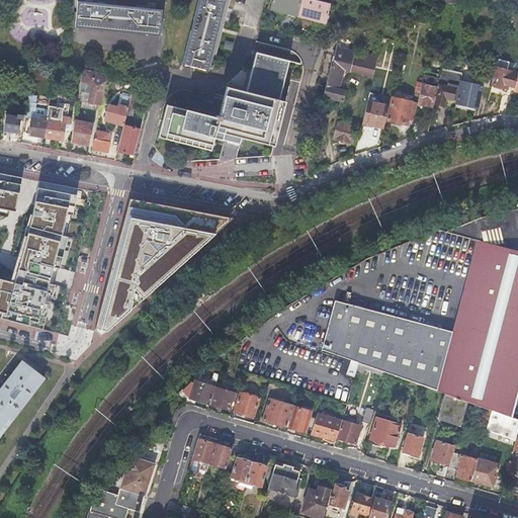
[(198,0),(183,66),(207,72),(208,67),(213,68),(216,62),(231,2),(231,0),(198,0)]
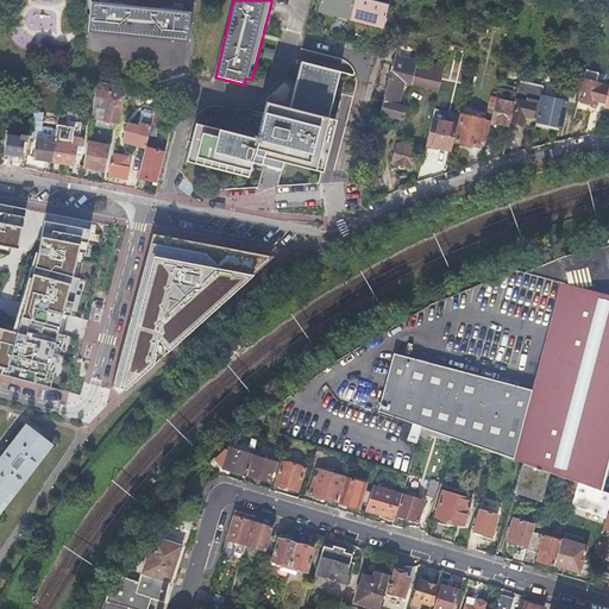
[(334,14),(350,18),(353,0),(320,0),(318,11),(334,14)]
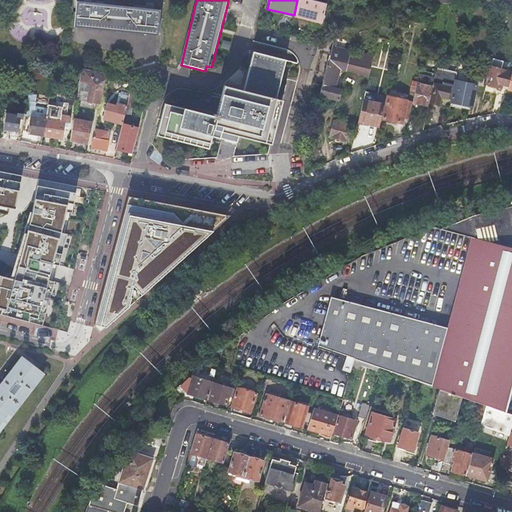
[(308,0),(297,0),(294,15),(321,22),(325,4),(308,0)]
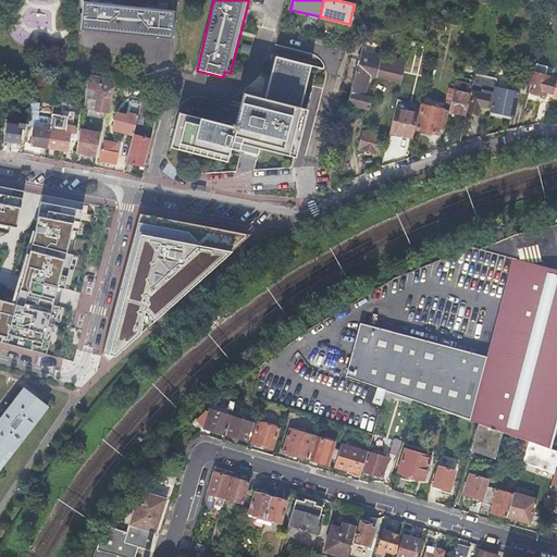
[(96,3),(85,1),(82,28),(172,37),(175,11),(164,9),(96,3)]
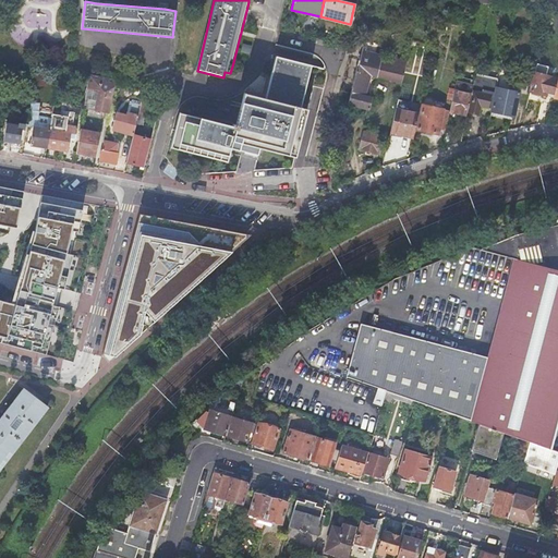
[(371,75),(377,77),(383,57),(365,52),(362,51),(360,60),(352,89),(348,105),(359,108),(370,110),(373,97),(365,96),(371,75)]
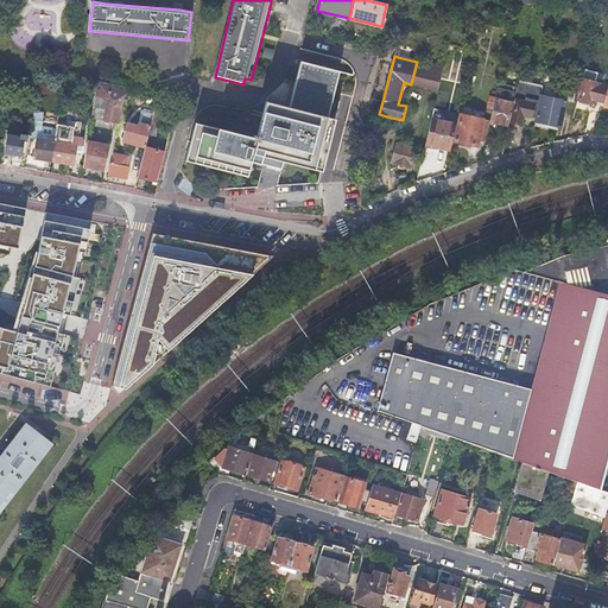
[(254,138),(197,124),(187,162),(248,176),(251,166),(252,162),(264,165),(283,169),(285,160),(303,165),(322,170),(340,100),(341,95),(350,97),(354,84),(354,83),(354,82),(354,81),(354,80),(354,78),(354,77),(353,77),(353,76),(352,75),(301,62),(289,107),(267,102),(264,115),(259,135),(254,134),(254,138)]
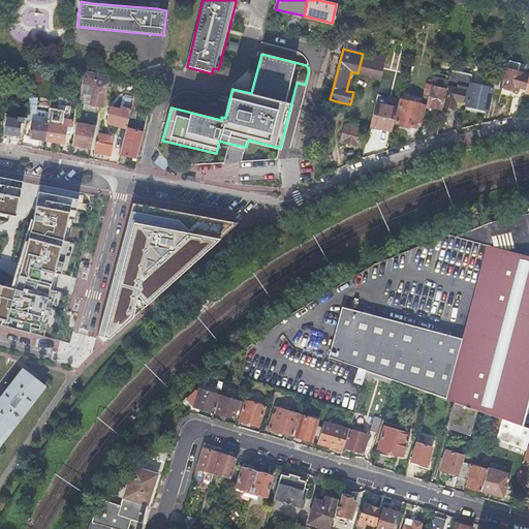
[(358,73),(381,79),(385,59),(363,54),(358,73)]
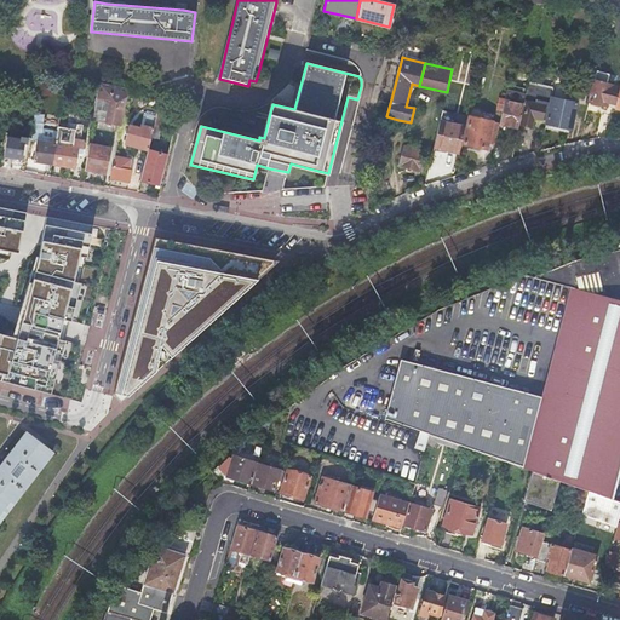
[(609,74),(597,70),(590,102),(593,102),(592,103),(596,104),(598,105),(600,103),(615,108),(619,86),(614,85),(614,81),(608,80),(609,74)]
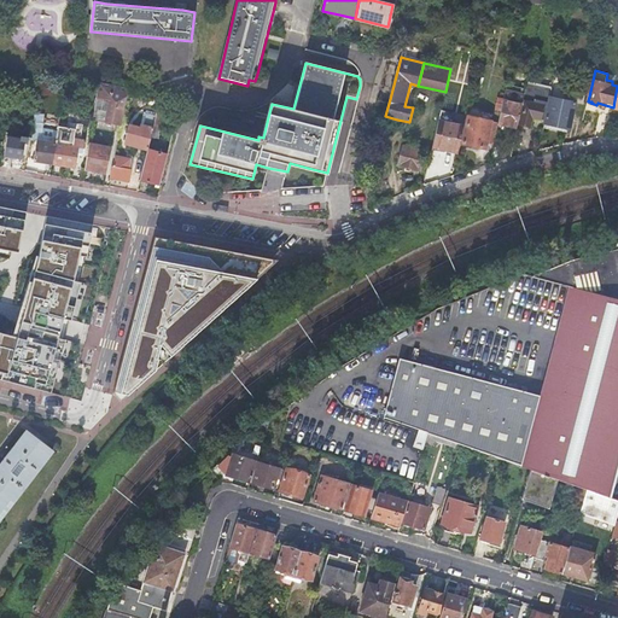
[(525,101),(520,123),(525,124),(530,126),(531,117),(546,120),(551,97),(553,88),(526,82),(525,88),(523,100),(525,101)]
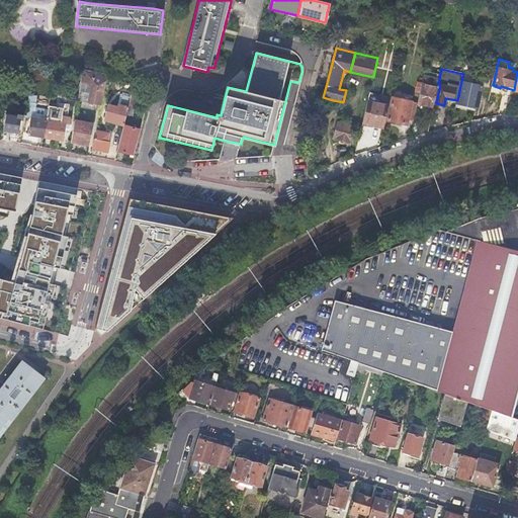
[(99,73),(97,72),(84,70),(79,100),(91,102),(103,104),(109,74),(99,73)]
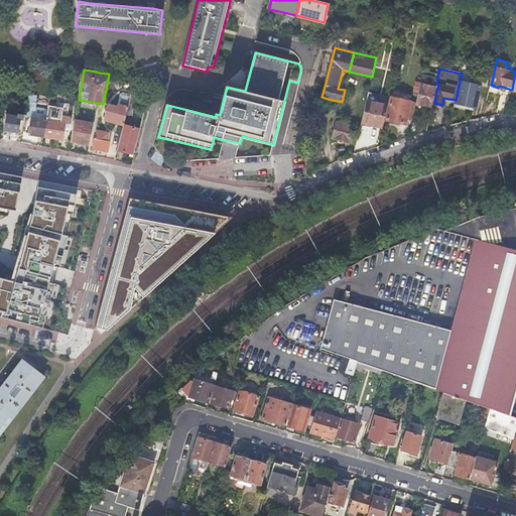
[(424,105),(431,107),(436,87),(436,84),(438,74),(423,71),(421,83),(418,92),(416,103),(424,105)]
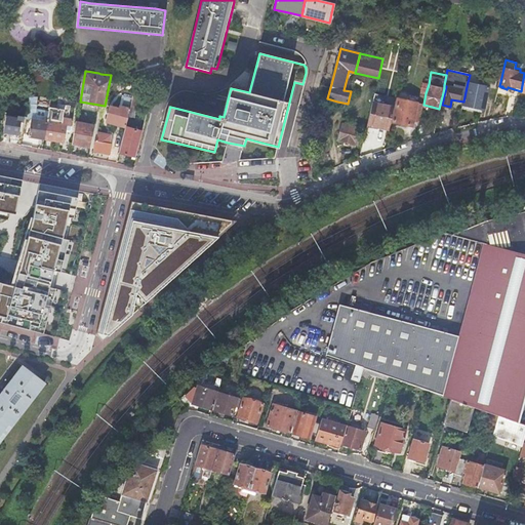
[(489,87),(468,82),(463,102),(462,105),(463,105),(474,107),(484,110),(489,87)]
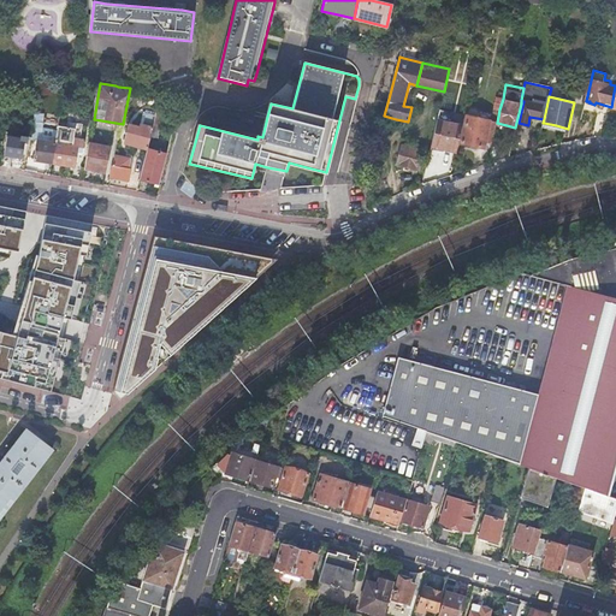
[(125,143),(148,149),(154,129),(158,116),(158,114),(148,112),(144,113),(142,125),(141,129),(130,126),(125,143)]
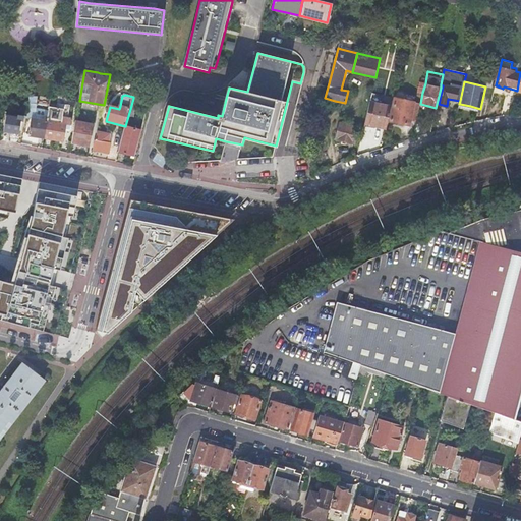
[(410,120),(414,102),(395,98),(390,120),(400,123),(409,125),(410,120)]
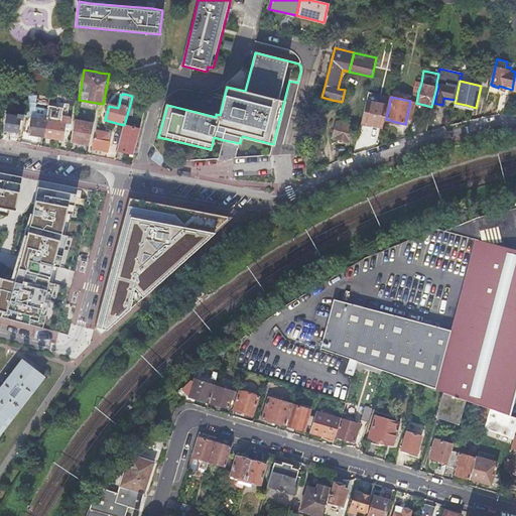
[(36,100),(29,99),(27,115),(27,117),(31,117),(29,135),(36,136),(43,137),(46,120),(33,118),(34,113),(36,100)]
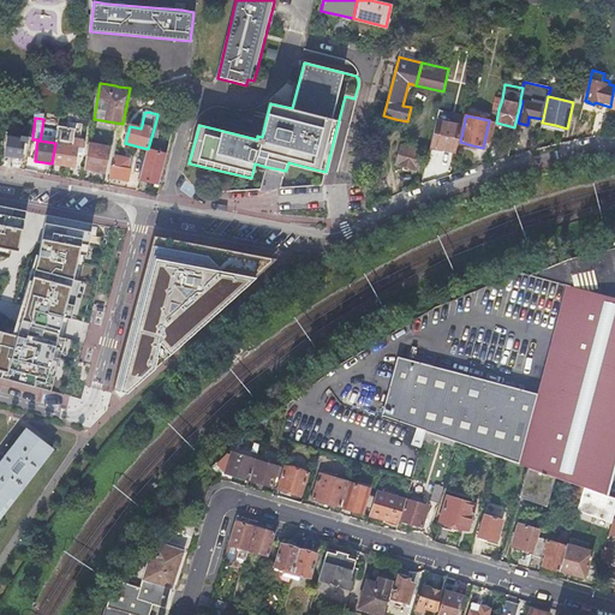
[(443,148),(457,151),(461,125),(437,119),(430,145),(443,148)]
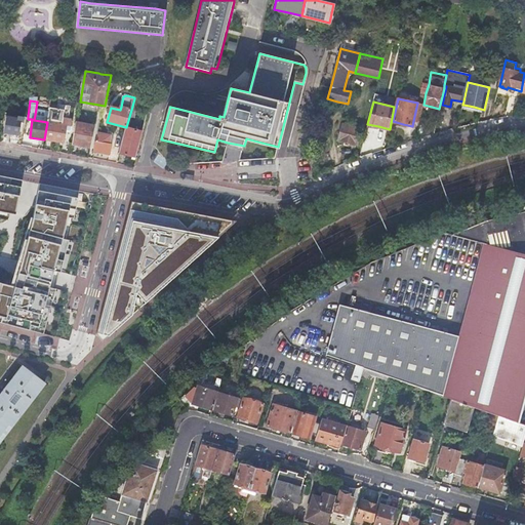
[(417,103),(413,121),(419,123),(423,105),(417,103)]
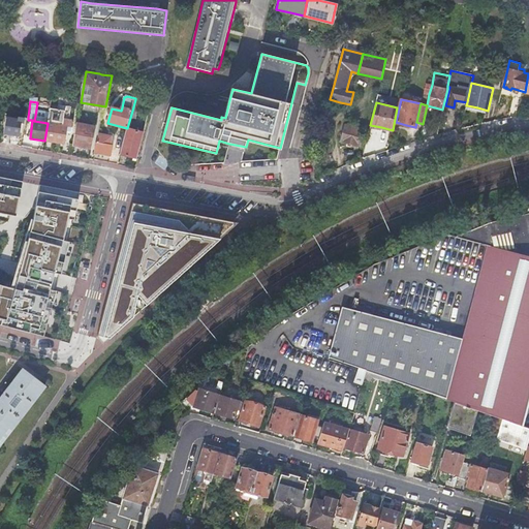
[(72,133),(73,121),(64,120),(65,112),(51,109),(49,118),(48,123),(44,141),(55,143),(64,144),(66,132),(72,133)]
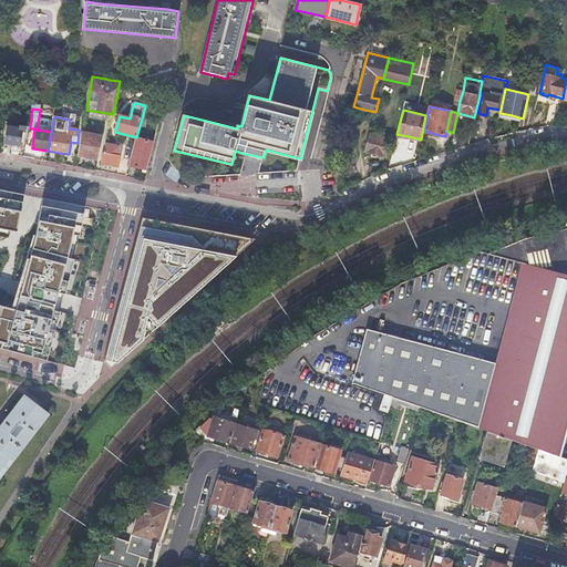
[(21,146),(24,126),(20,125),(19,129),(8,126),(4,143),(13,145),(21,146)]
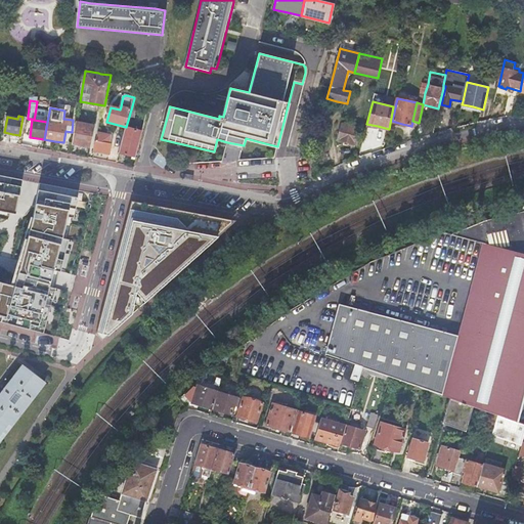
[(76,123),(73,144),(82,145),(91,147),(95,124),(92,123),(91,126),(76,123)]
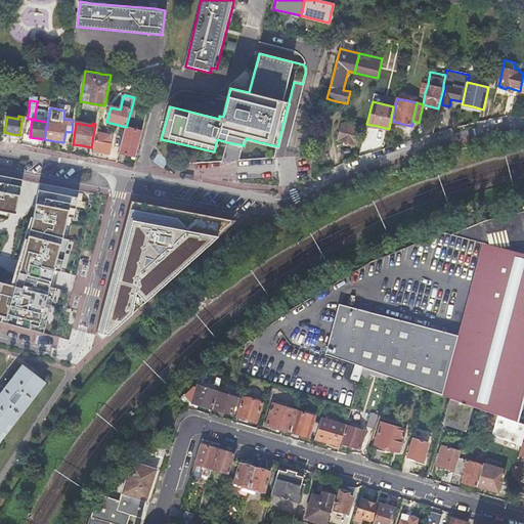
[(342,124),(338,140),(348,142),(357,144),(361,129),(342,124)]
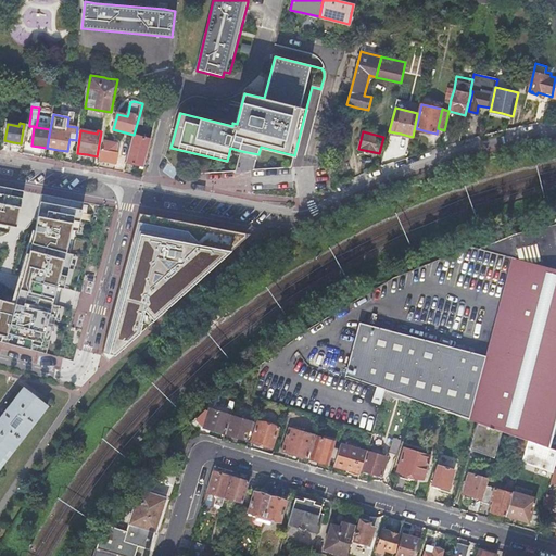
[(136,165),(144,167),(152,137),(149,136),(149,139),(134,135),(127,163),(136,165)]
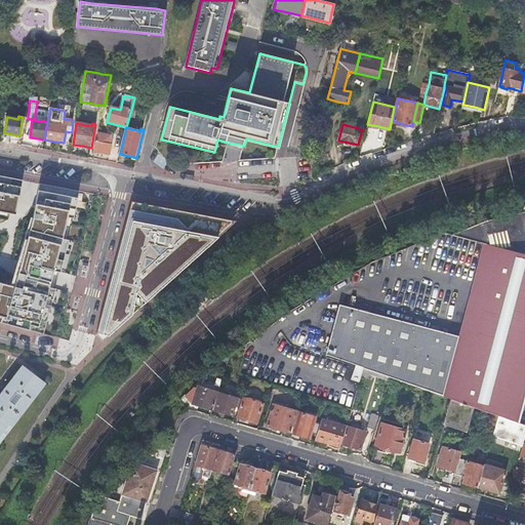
[(112,134),(98,131),(94,152),(103,153),(110,155),(112,143),(110,143),(112,134)]
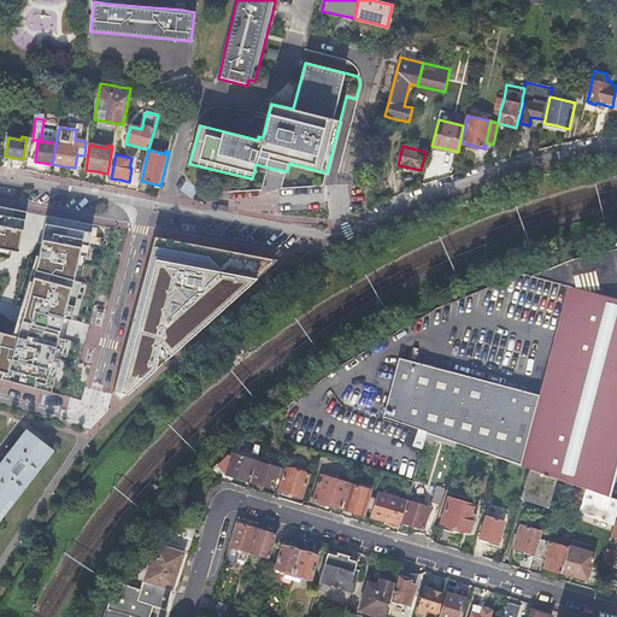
[(266,172),(263,191),(282,189),(287,171),(268,168),(266,172)]
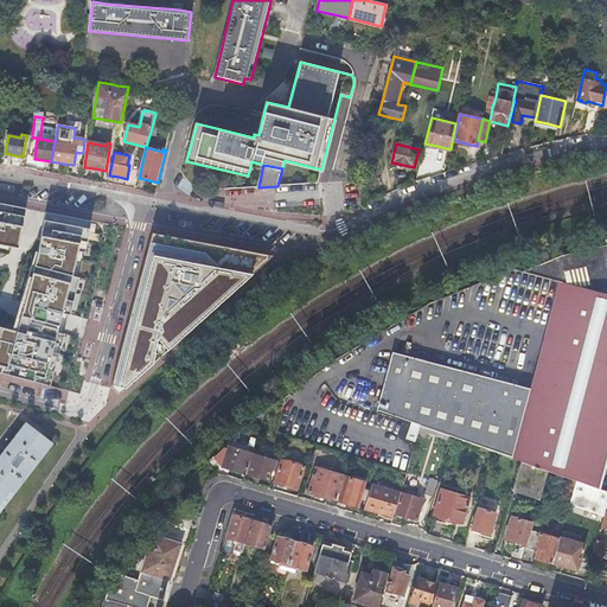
[(18,247),(25,208),(0,202),(0,371),(51,385),(64,333),(62,333),(66,313),(70,314),(80,276),(76,276),(81,259),(81,251),(84,251),(90,219),(45,211),(37,250),(34,250),(13,328),(0,325),(0,246),(10,248),(11,246),(18,247)]
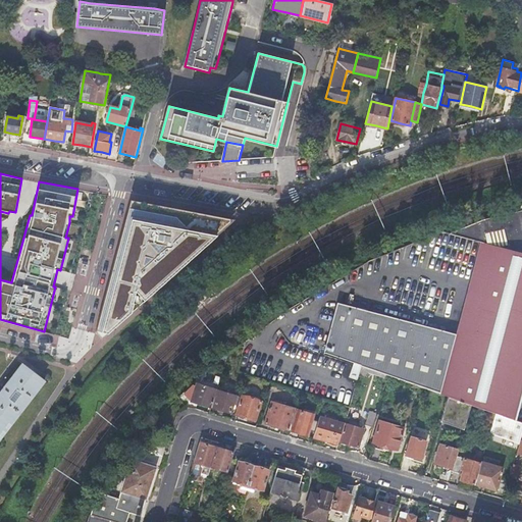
[(235,219),(131,200),(96,332),(102,338),(235,219)]
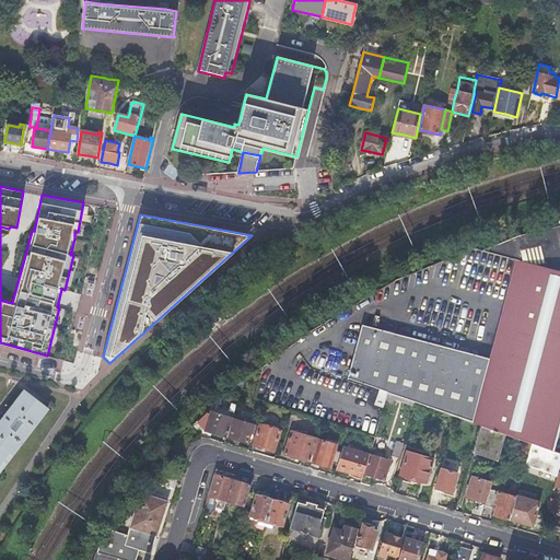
[(559,241),(559,258),(536,265),(559,270),(559,225),(518,235),(515,236),(481,251),(514,259),(520,251),(559,241)]
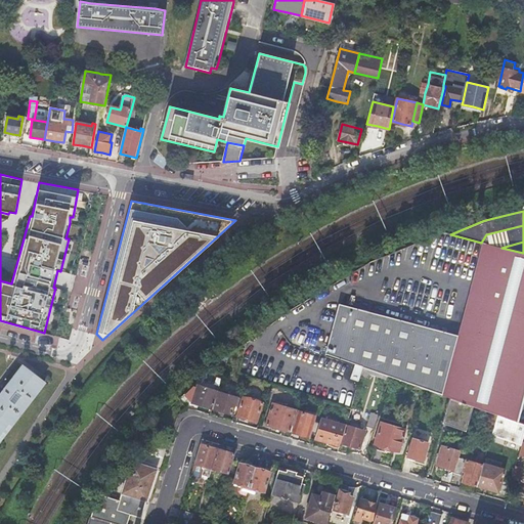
[(523,225),(486,234),(481,243),(483,243),(489,245),(501,248),(523,242),(523,225)]
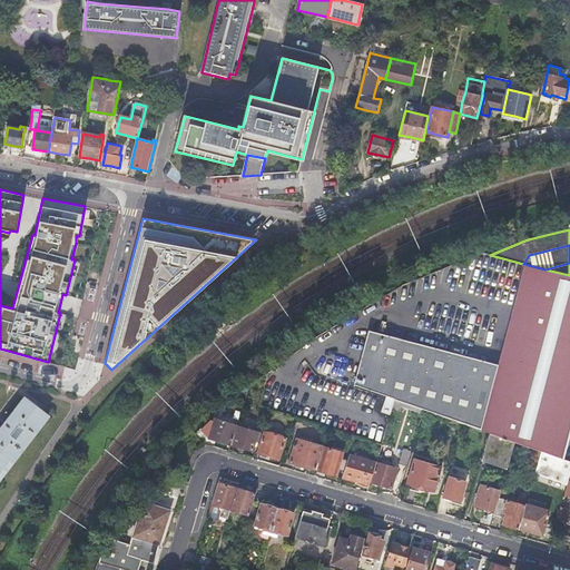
[(569,434),(569,275),(546,269),(532,266),(505,367),(488,432),(489,433),(516,442),(541,451),(560,458),(563,459),(569,434)]
